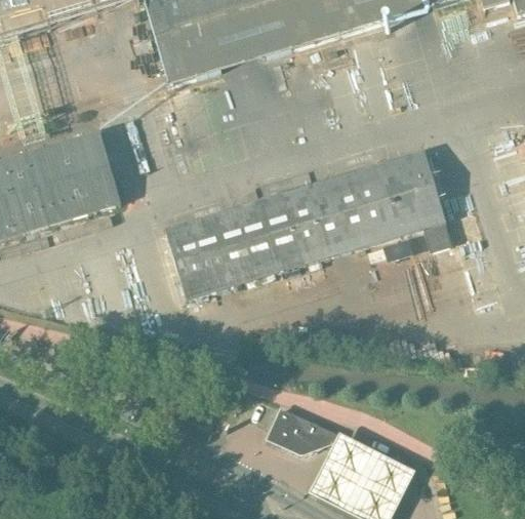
[(144,0),(169,85),(170,84),(178,112),(202,105),(194,77),(454,0),(482,0),(484,7),(508,0),(144,0)]
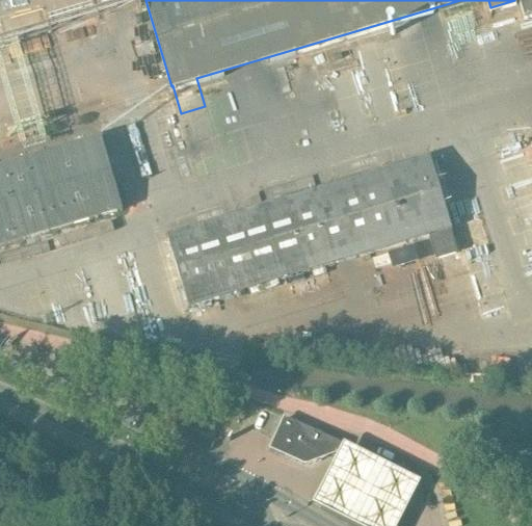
[(520,0),(525,15),(531,11),(531,0),(520,0)]
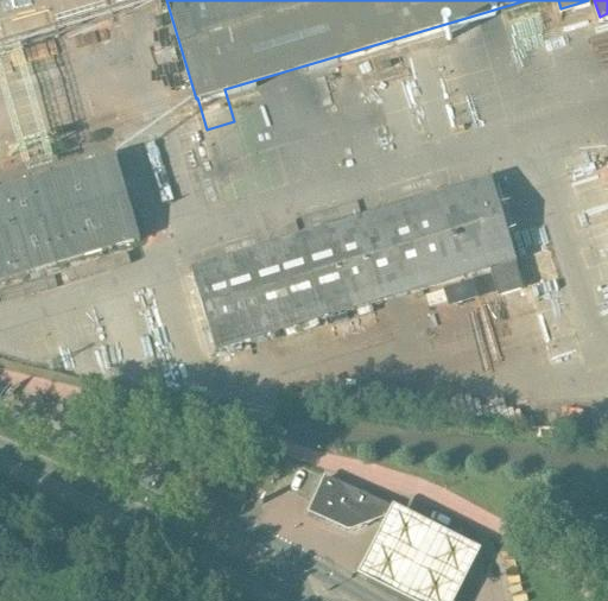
[(113,149),(0,182),(0,276),(139,234),(113,149)]
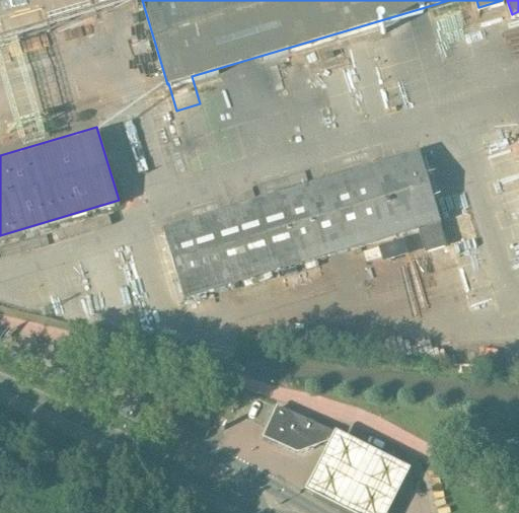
[(162,225),(183,295),(404,228),(419,224),(426,248),(447,241),(441,218),(420,148),(162,225)]
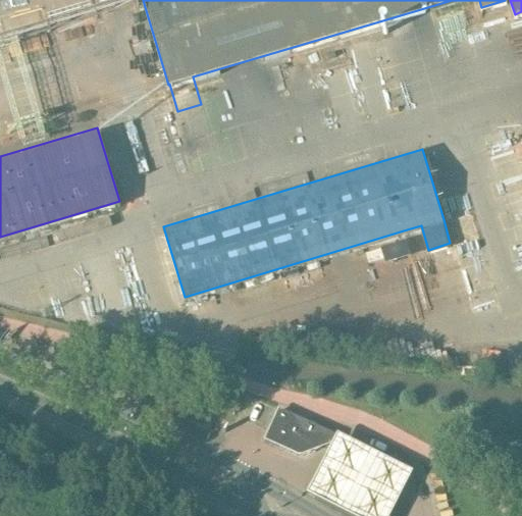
[(316,444),(324,426),(279,405),(266,434),(276,440),(276,439),(300,450),(316,444)]
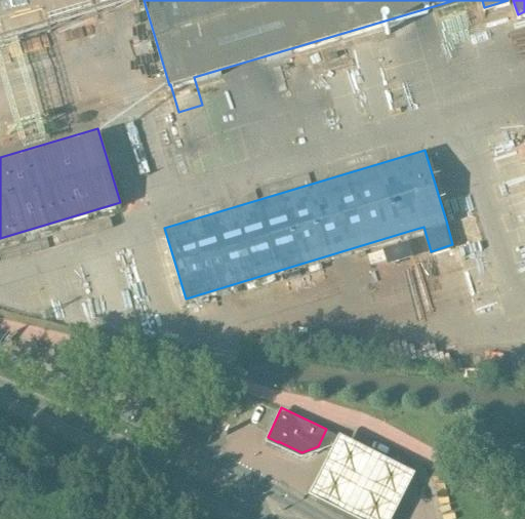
[(393,518),(417,473),(341,433),(312,493),(362,518),(393,518)]
